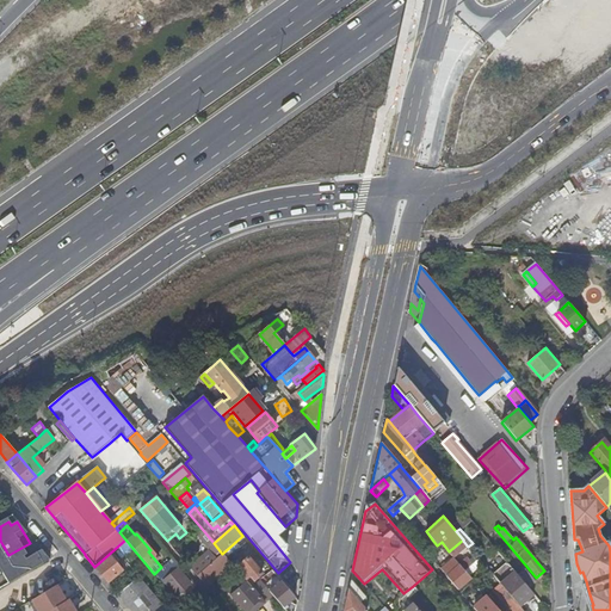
[(205,586),(232,565),(222,554),(214,543),(203,530),(197,534),(215,554),(193,572),(205,586)]
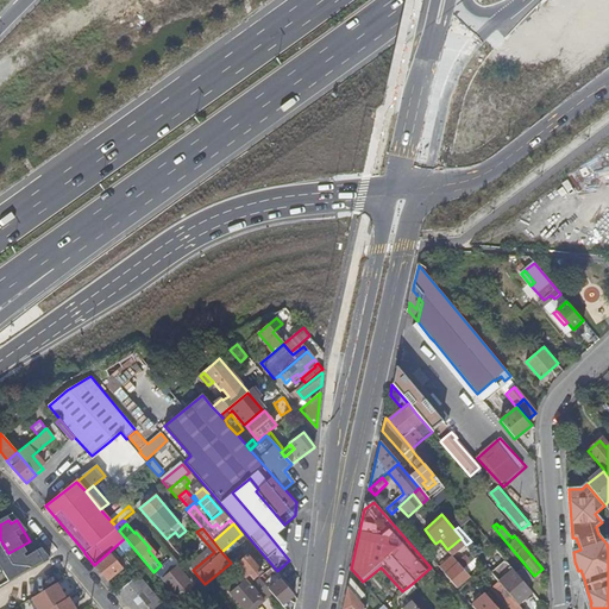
[(462,538),(447,550),(452,554),(465,544),(462,539),(462,538)]
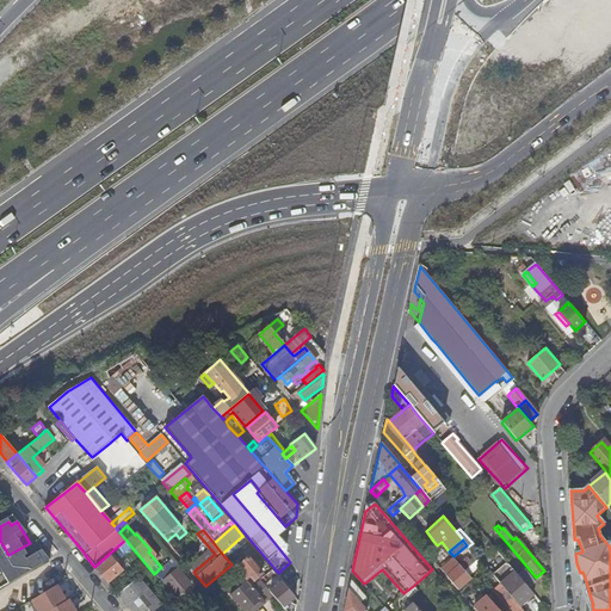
[(239,560),(252,554),(248,545),(235,551),(239,560)]
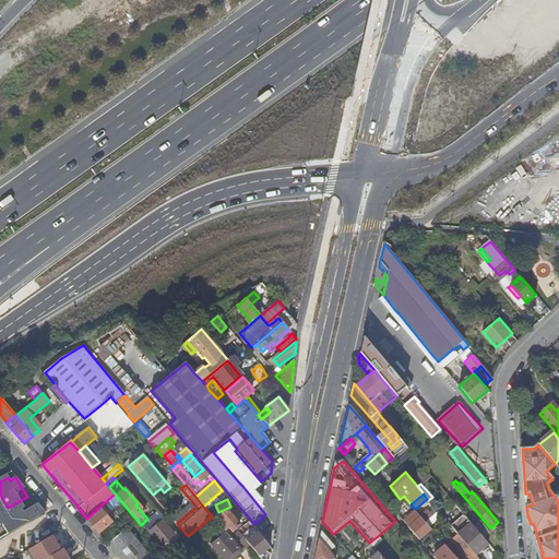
[(459,521),(451,527),(473,552),(475,555),(480,550),(482,549),(488,544),(484,538),(474,526),(455,506),(450,511),(459,521)]
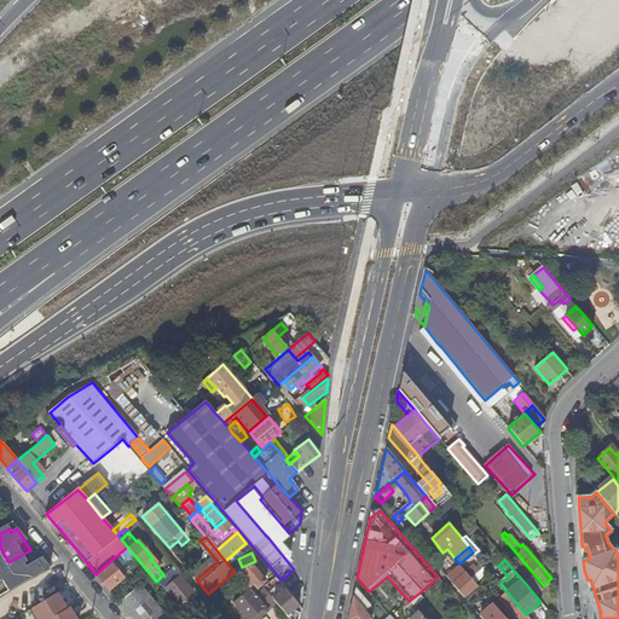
[(125,577),(119,568),(116,567),(113,562),(97,574),(110,590),(125,577)]
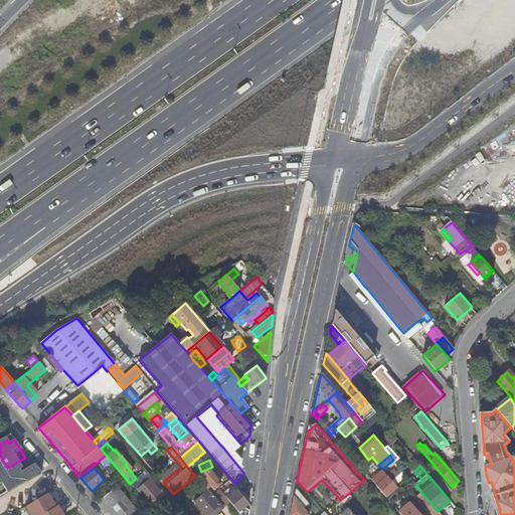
[(27,481),(24,476),(20,470),(0,482),(0,492),(2,492),(3,495),(27,481)]
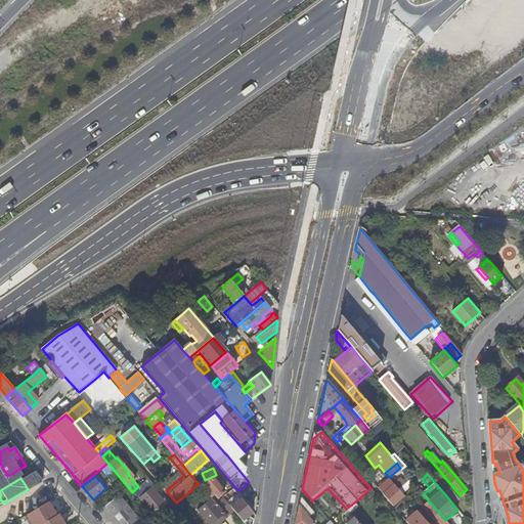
[(132,492),(137,497),(141,494),(143,496),(140,498),(150,512),(163,500),(153,488),(155,486),(148,478),(138,486),(132,492)]
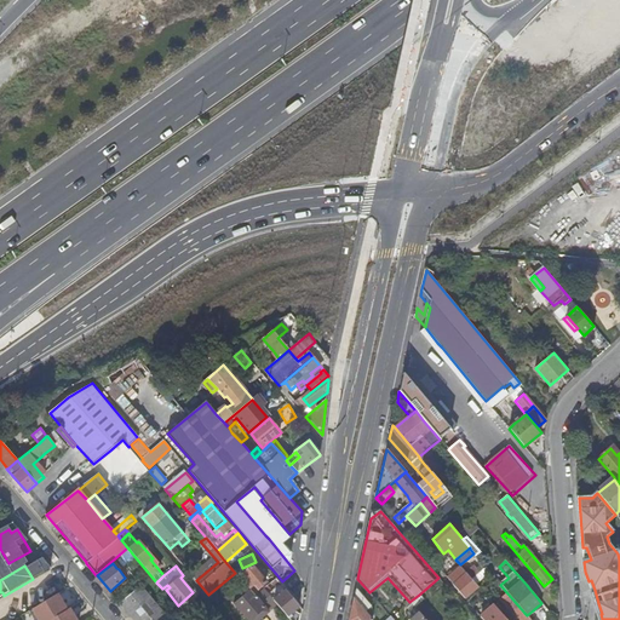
[(237,574),(246,585),(250,589),(254,585),(258,590),(267,583),(252,566),(244,573),(242,570),(237,574)]
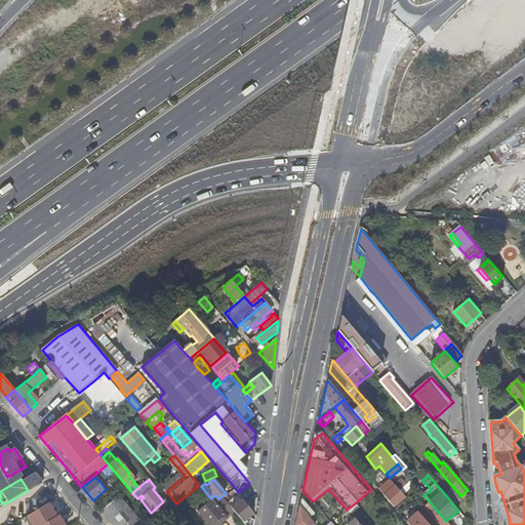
[(393,508),(405,496),(403,493),(400,490),(395,485),(390,479),(377,489),(393,508)]
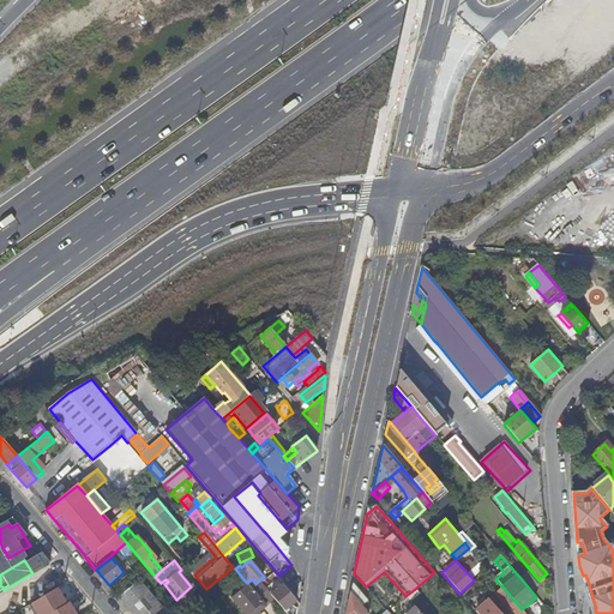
[(470,560),(462,567),(468,573),(476,566),(473,564),(470,560)]
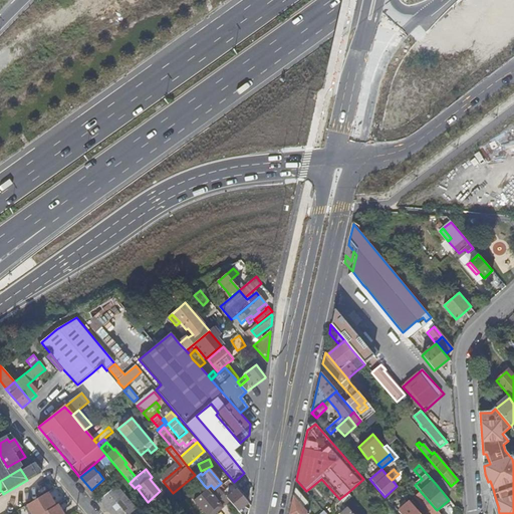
[(395,483),(406,474),(404,471),(402,472),(399,474),(392,480),(395,483)]
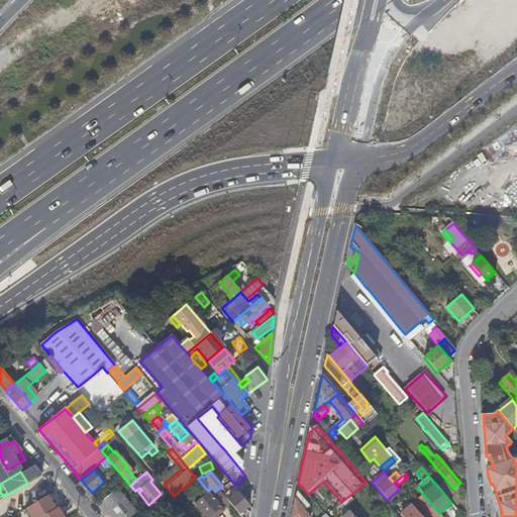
[(453,493),(444,482),(438,487),(447,498),(453,493)]
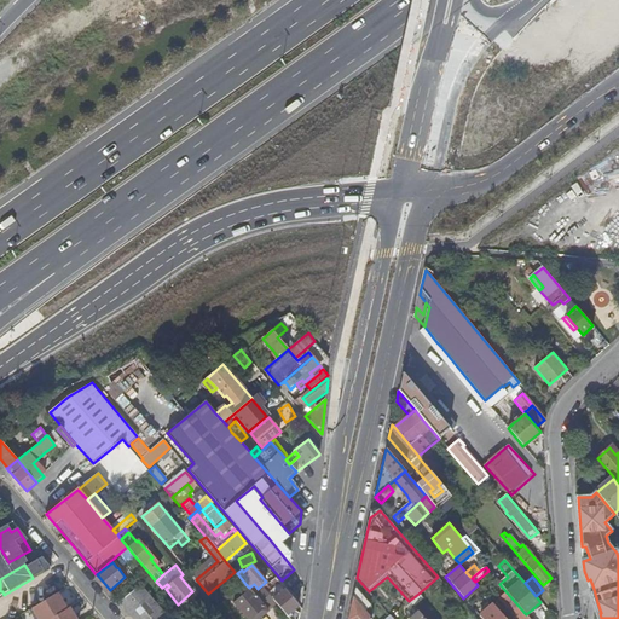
[(530,618),(526,614),(524,612),(499,584),(496,579),(489,585),(515,615),(514,617),(515,618),(530,618)]
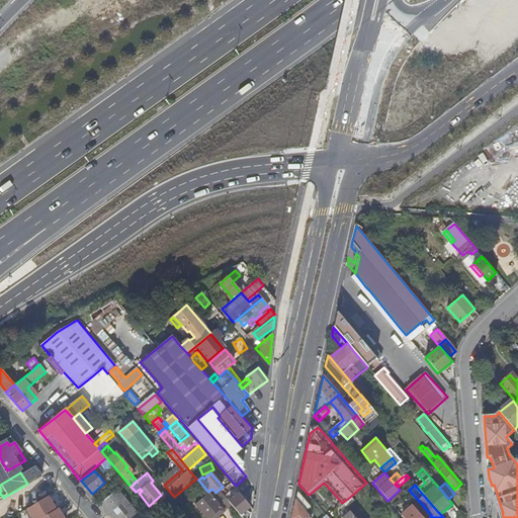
[(212,489),(208,492),(213,498),(221,492),(225,489),(223,487),(216,493),(212,489)]
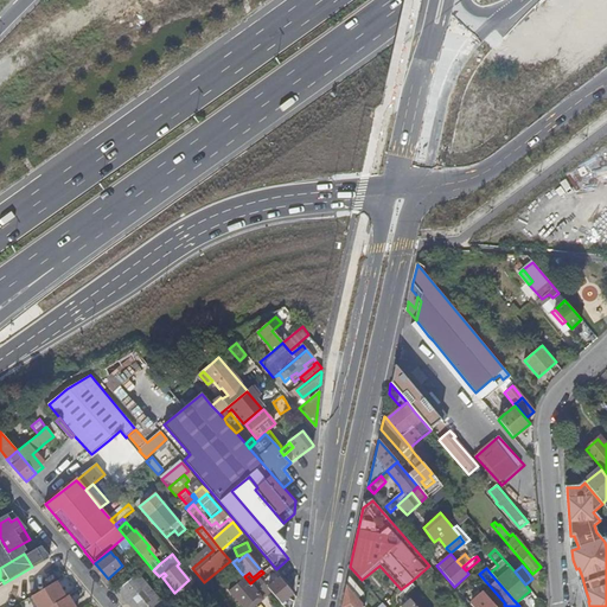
[(166,606),(138,573),(117,590),(131,606),(166,606)]
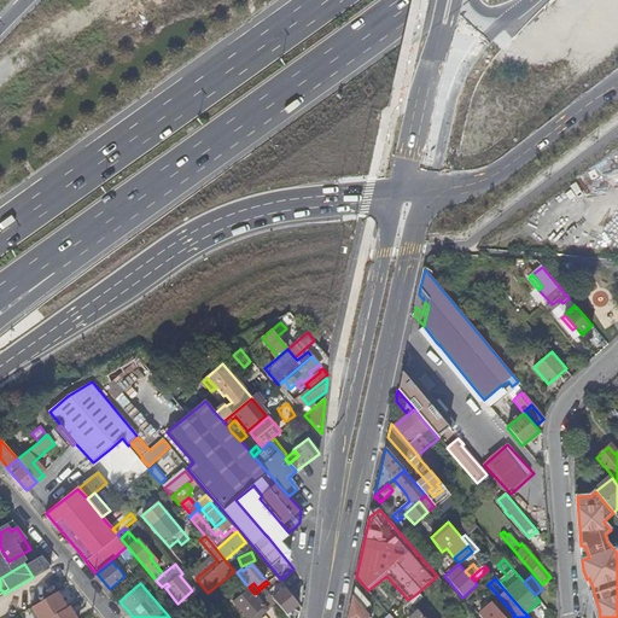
[(249,587),(245,583),(229,596),(246,617),(250,617),(256,613),(260,617),(267,612),(270,617),(277,617),(284,612),(273,599),(264,606),(255,594),(249,587)]
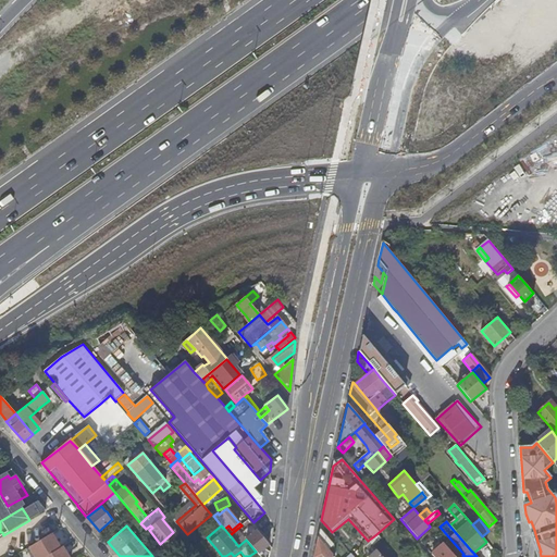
[(417,539),(428,551),(441,539),(440,537),(430,527),(417,539)]
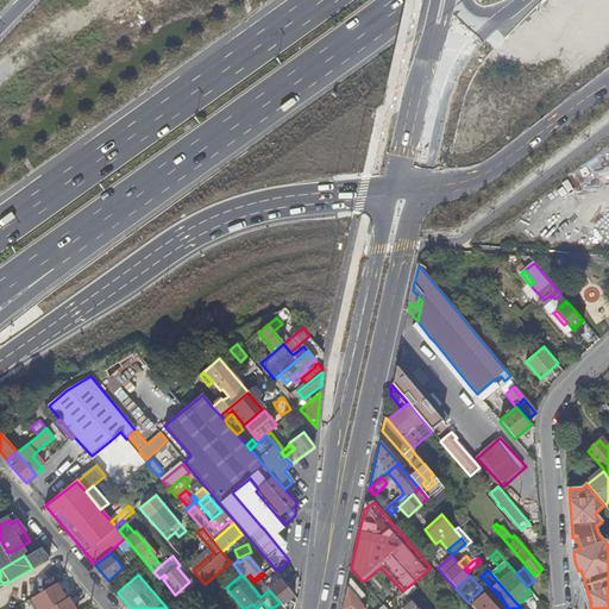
[(261,597),(269,590),(259,578),(251,585),(261,597)]
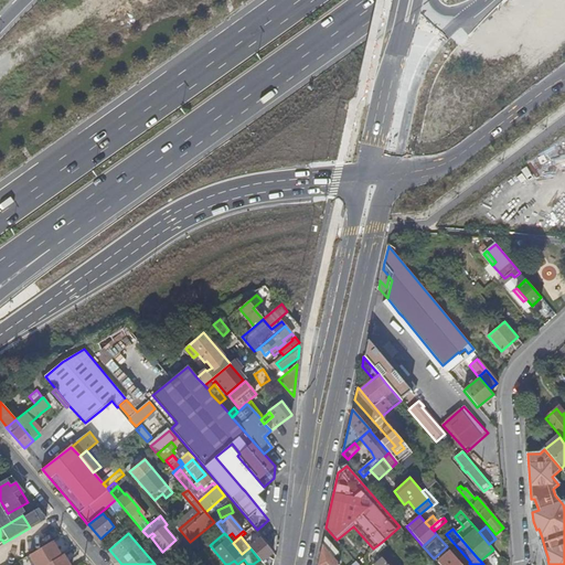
[(338,553),(323,537),(322,546),(332,557),(338,553)]
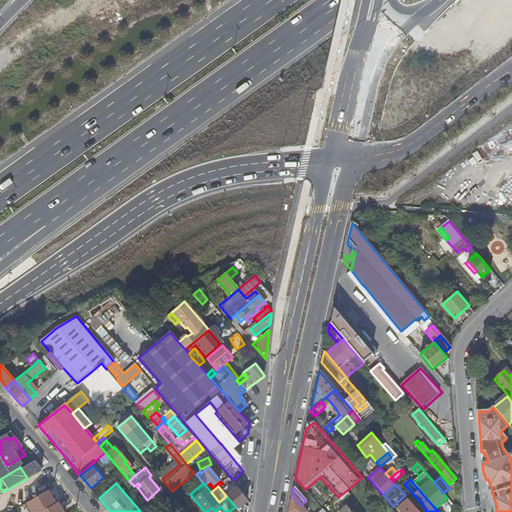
[(236,488),(226,496),(235,507),(240,511),(246,506),(244,504),(248,501),(236,488)]
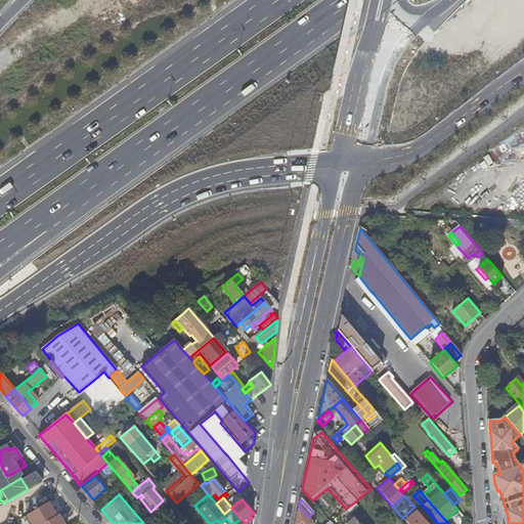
[(44,523),(57,517),(48,503),(28,515),(33,523),(44,523)]
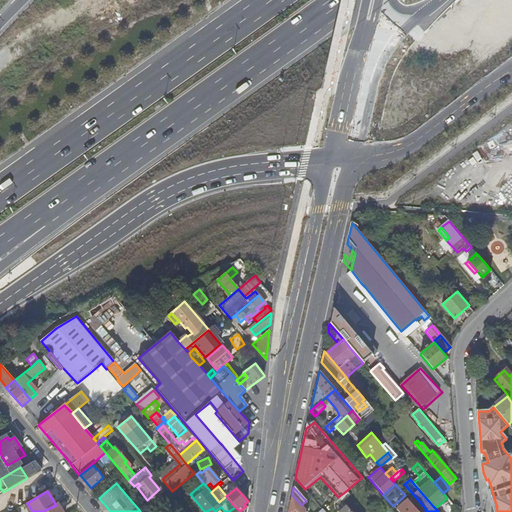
[(350,496),(346,491),(338,497),(343,502),(350,496)]
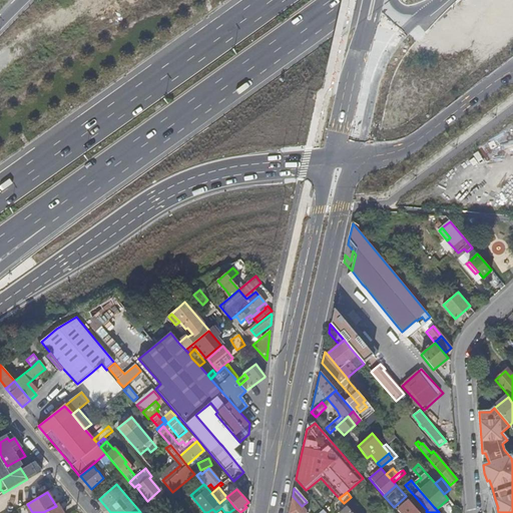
[(307,512),(302,506),(293,496),(289,512),(307,512)]
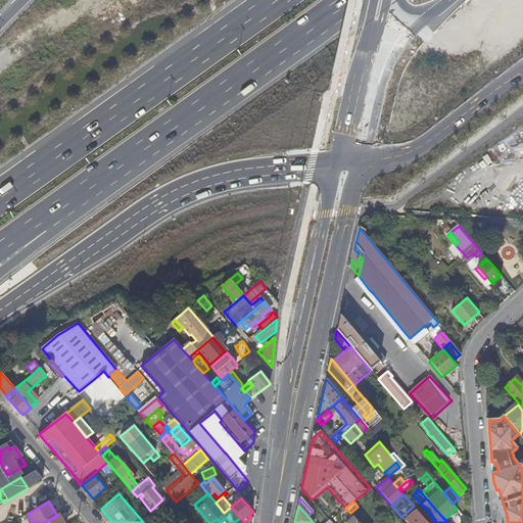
[(63,522),(59,514),(57,516),(44,522),(63,522)]
